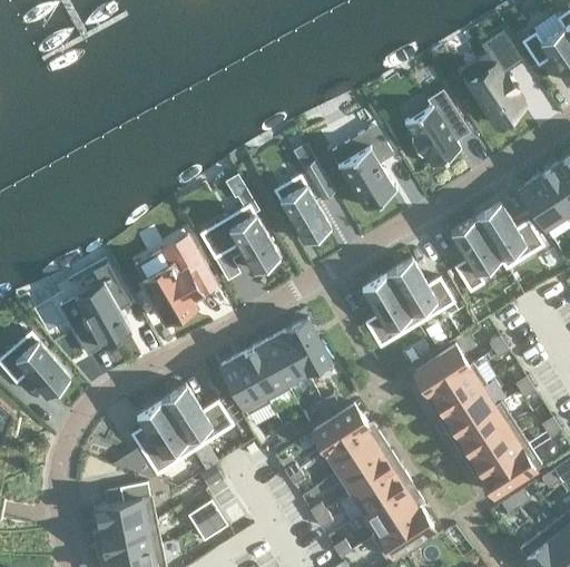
[(569,12),(559,20),(564,28),(569,37),(569,12)]
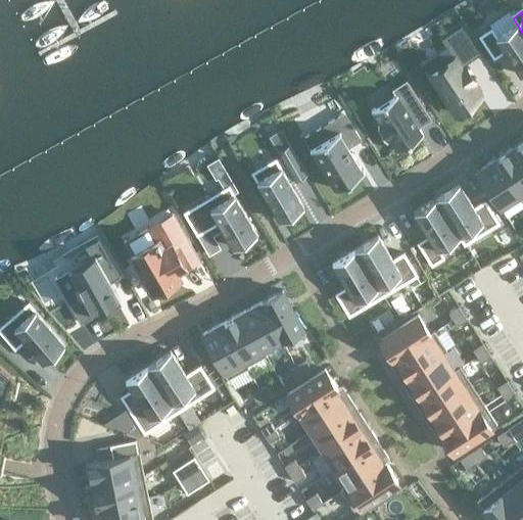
[(491,33),(480,40),(494,61),(505,55),(520,78),(522,76),(522,34),(518,26),(495,40),(491,33)]
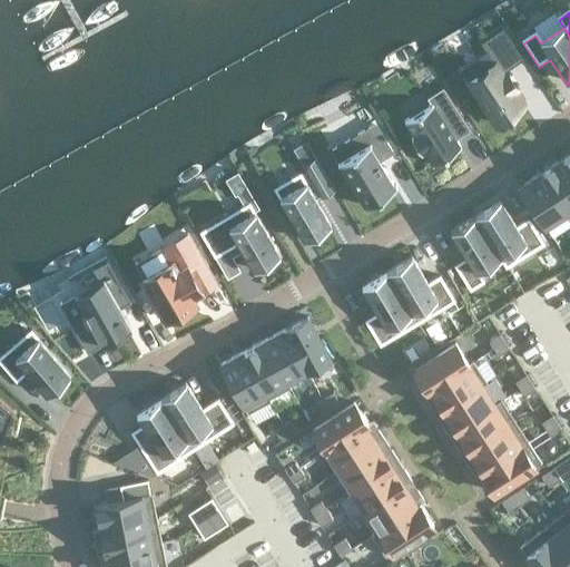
[(487,55),(459,74),(495,127),(523,108),(513,94),(517,91),(507,77),(503,79),(488,56),(508,42),(502,32),(481,47),(487,55)]
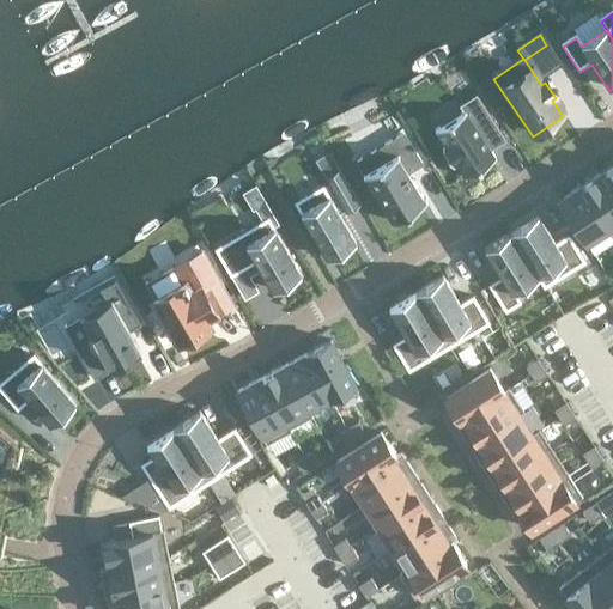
[(463,115),(435,133),(444,148),(442,150),(453,166),(455,164),(465,180),(496,160),(490,153),(505,142),(477,97),(459,108),(463,115)]
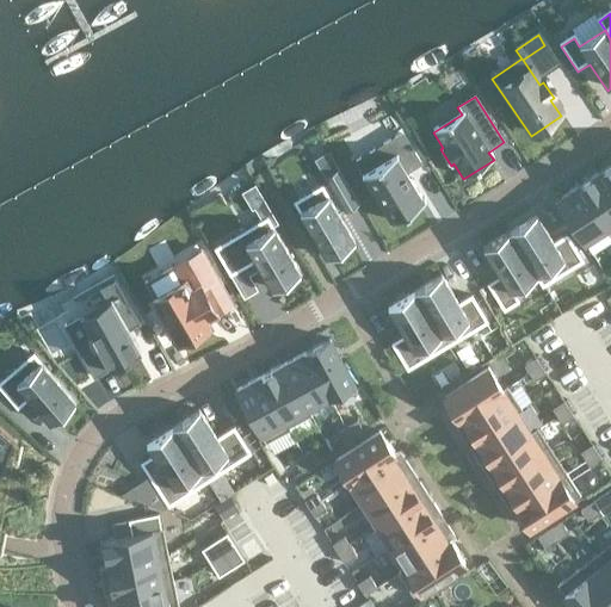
[(401,136),(353,165),(355,166),(356,165),(390,221),(389,222),(390,223),(425,203),(424,200),(423,202),(406,175),(418,167),(401,138),(402,137),(401,136)]
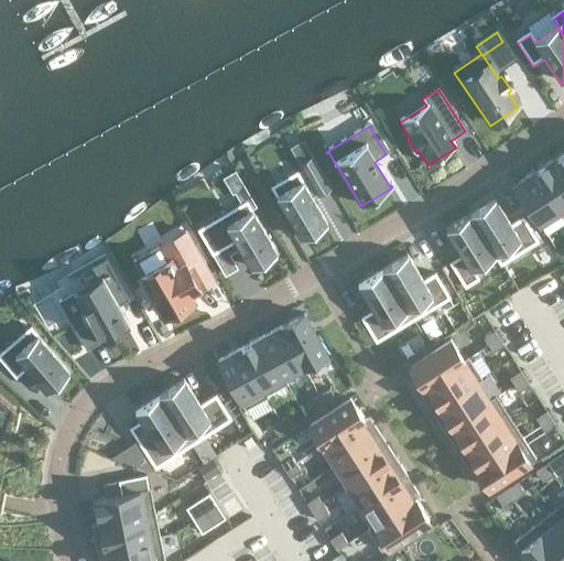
[(563,153),(554,161),(563,175),(563,153)]
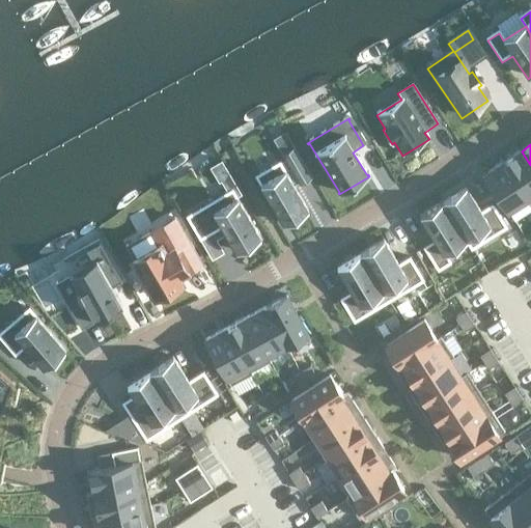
[(280,163),(254,177),(259,187),(261,186),(285,225),(309,211),(295,187),(298,185),(299,187),(311,179),(294,150),(281,157),(285,163),(281,165),(280,163)]
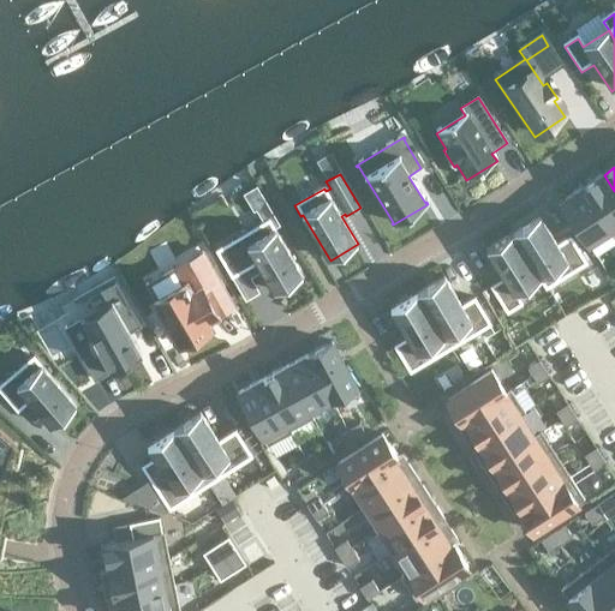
[(614,191),(604,175),(583,190),(609,231),(614,239),(614,191)]
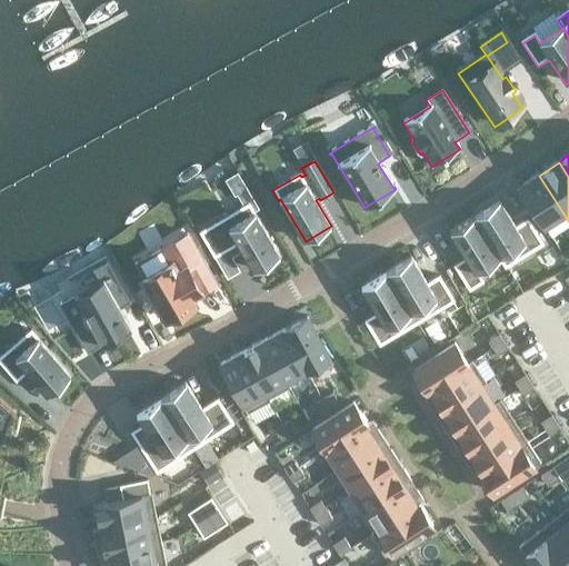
[(539,176),(518,189),(542,228),(563,214),(539,176)]
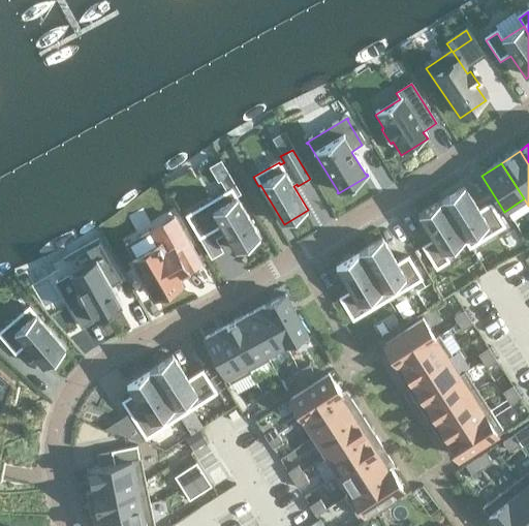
[(466,188),(442,203),(466,242),(470,250),(505,229),(491,205),(479,211),(466,188)]
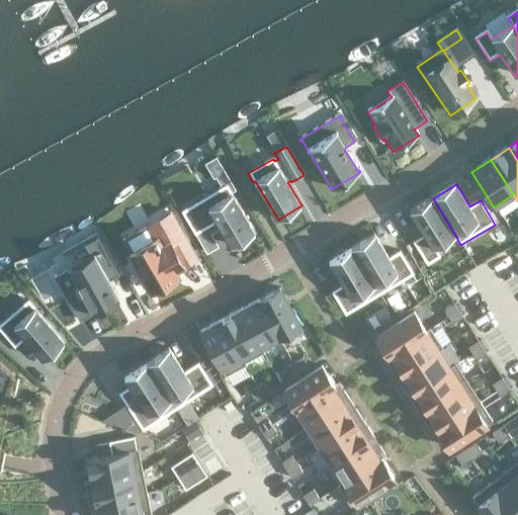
[(204,201),(182,213),(195,236),(217,224),(230,247),(254,234),(231,195),(228,188),(204,201)]
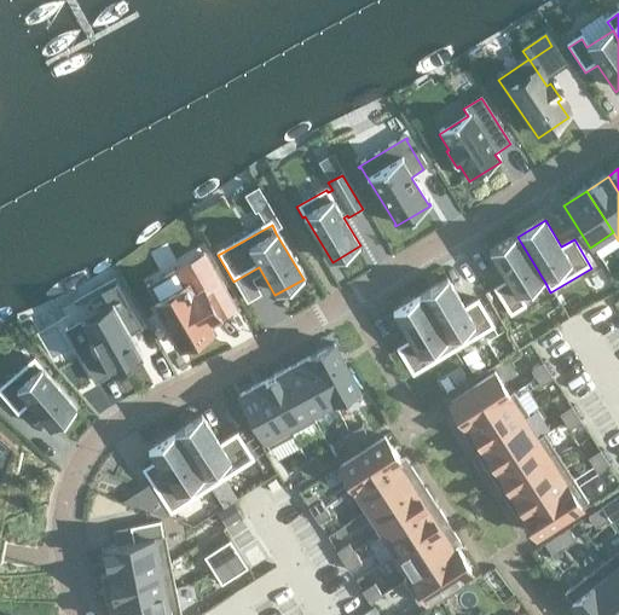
[(518,237),(491,253),(507,280),(493,288),(510,317),(527,307),(521,297),(545,283),(518,237)]
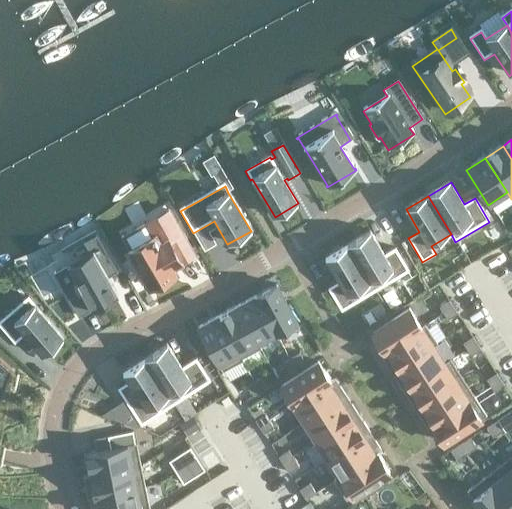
[(166,208),(118,235),(128,253),(148,288),(158,283),(159,285),(166,281),(164,279),(174,273),(171,268),(177,264),(179,266),(194,258),(168,212),(166,208)]
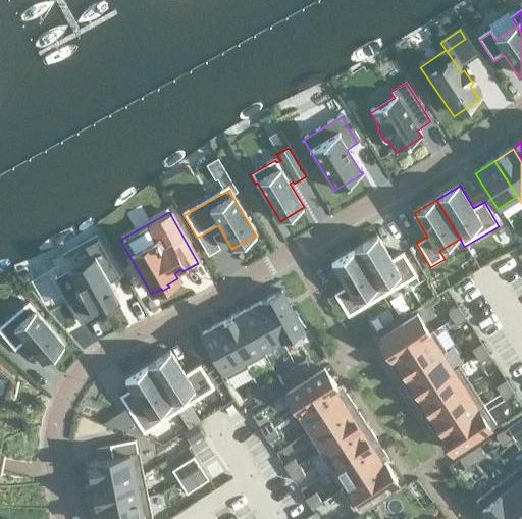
[(377,237),(355,251),(382,298),(417,277),(402,253),(392,260),(377,237)]
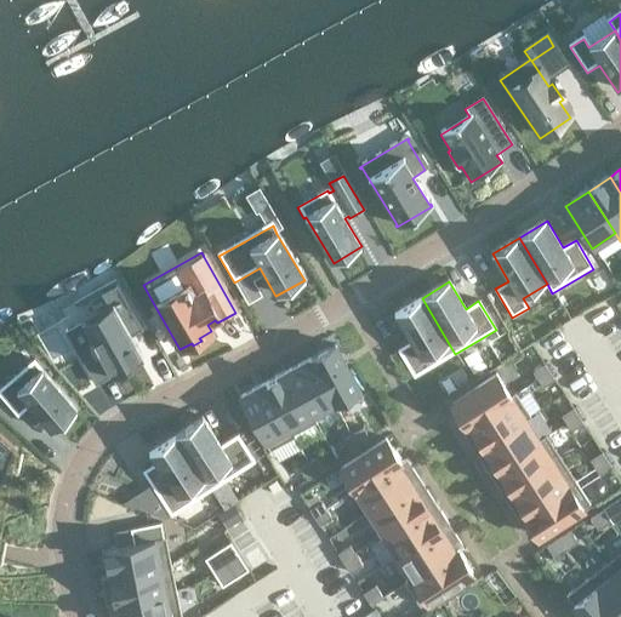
[(96,344),(78,355),(96,388),(127,370),(126,369),(138,363),(143,360),(141,355),(131,338),(126,330),(136,324),(141,332),(143,332),(118,286),(104,293),(102,295),(108,308),(110,310),(85,324),(96,344)]
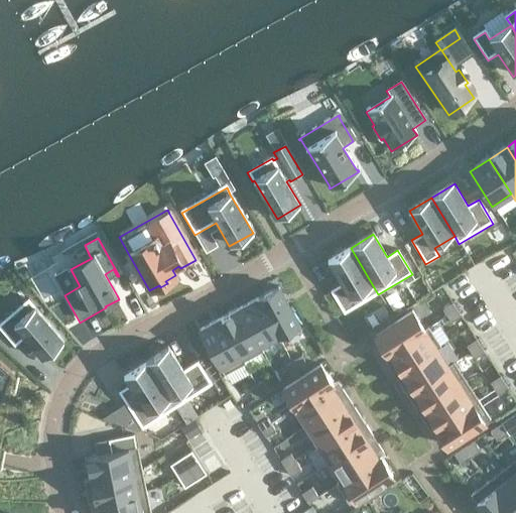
[(351,248),(328,261),(342,284),(330,291),(344,315),(378,294),(351,248)]
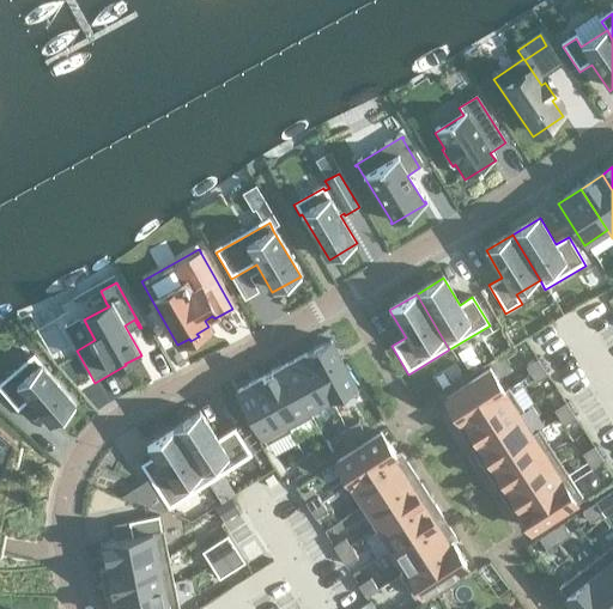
[(331,342),(307,355),(331,399),(337,408),(359,396),(331,342)]
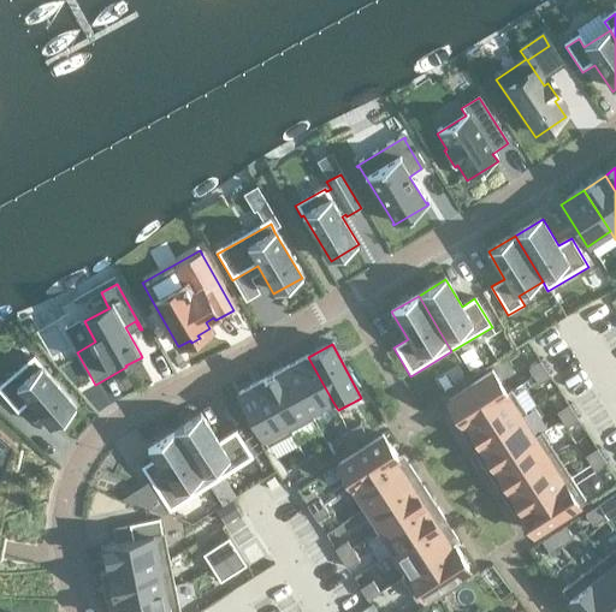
[(308,357),(285,369),(309,413),(332,400),(308,357)]
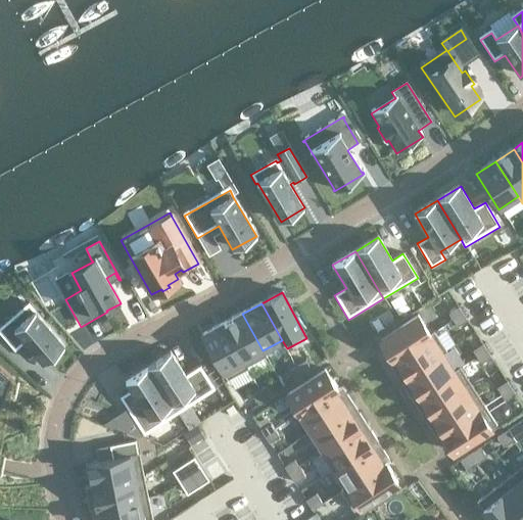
[(28,304),(0,328),(0,335),(14,353),(15,351),(25,344),(43,365),(64,346),(35,313),(28,304)]
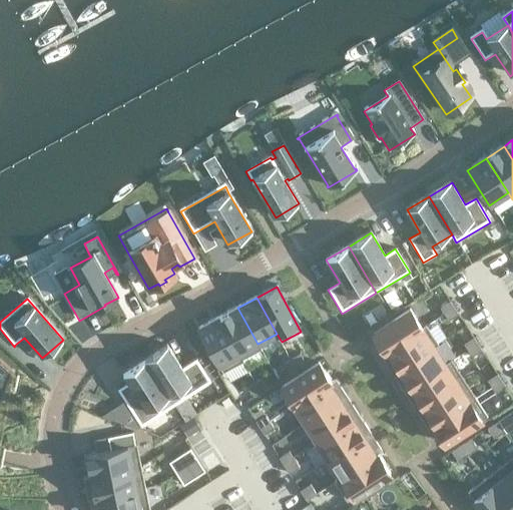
[(450,303),(440,310),(445,316),(455,310),(450,303)]
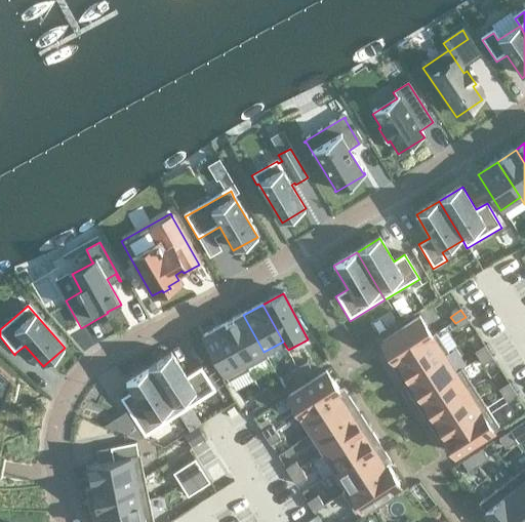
[(243,315),(224,325),(248,370),(248,369),(268,359),(264,352),(243,315)]
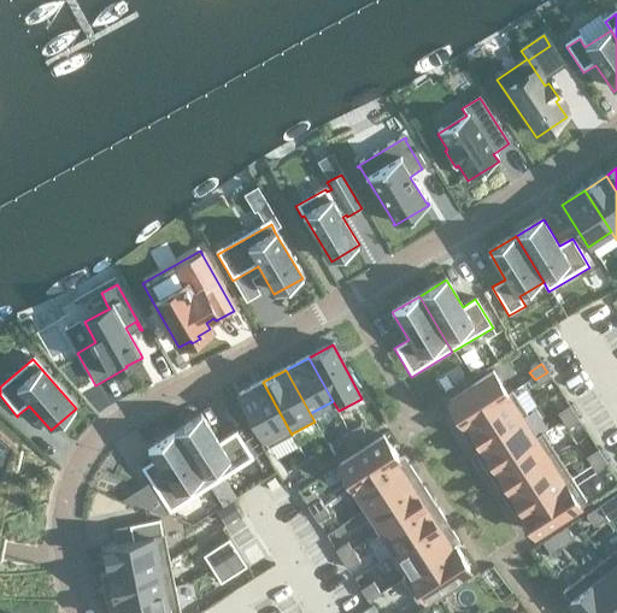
[(547,372),(535,379),(540,388),(552,381),(547,372)]
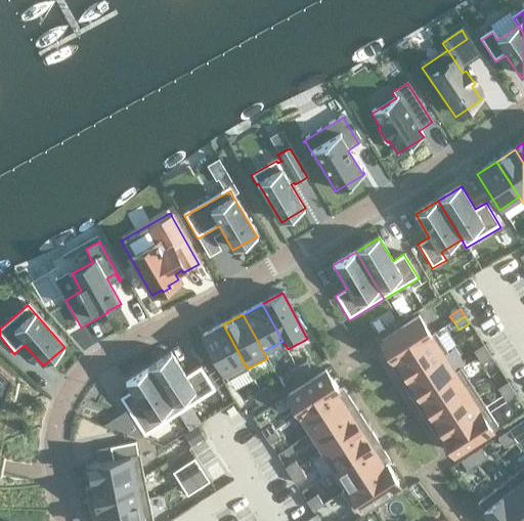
[(418,317),(380,342),(393,361),(395,360),(431,337),(418,317)]
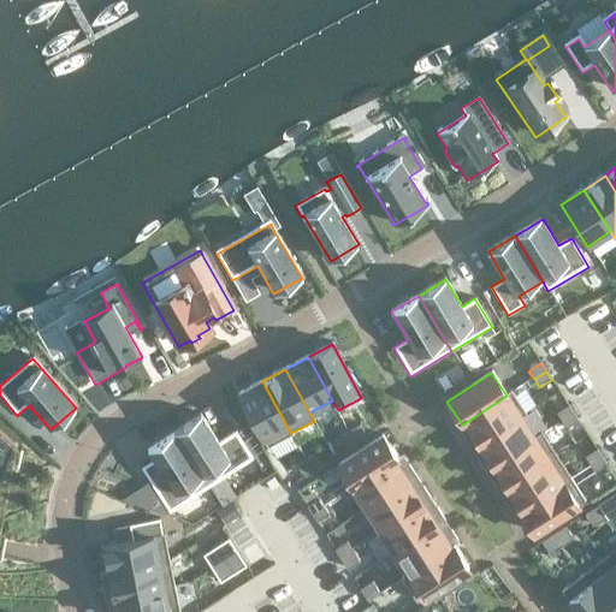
[(262,381),(238,394),(268,450),(294,437),(291,433),(291,434),(262,381)]
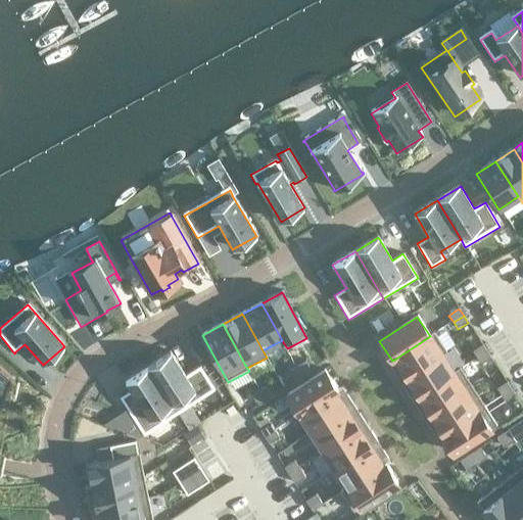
[(430,336),(394,360),(395,361),(407,378),(441,355),(430,336)]
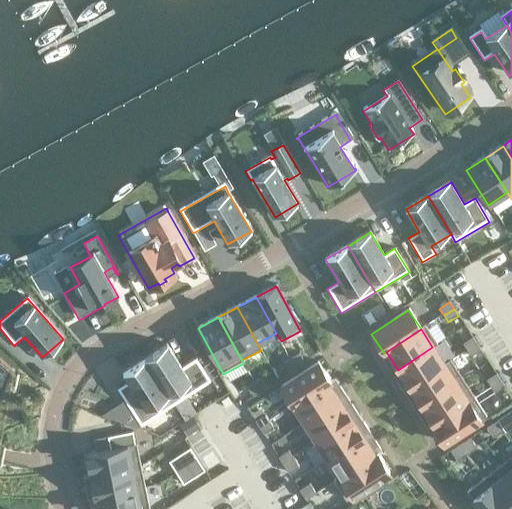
[(473,338),(463,345),(467,352),(477,345),(473,338)]
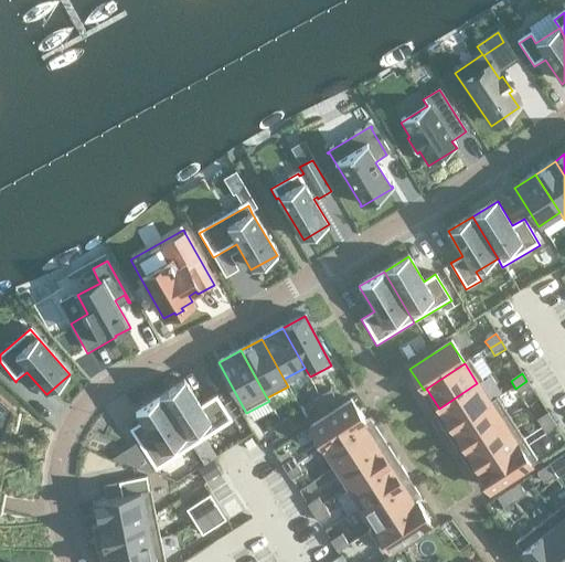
[(526,381),(515,389),(521,395),(532,389),(526,381)]
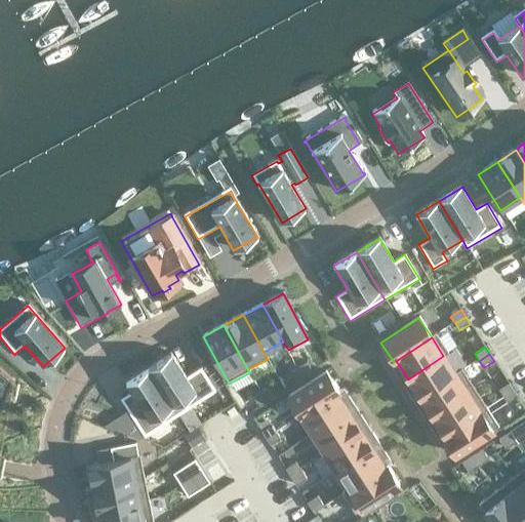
[(171,355),(149,369),(179,415),(191,408),(216,392),(202,369),(187,378),(171,355)]
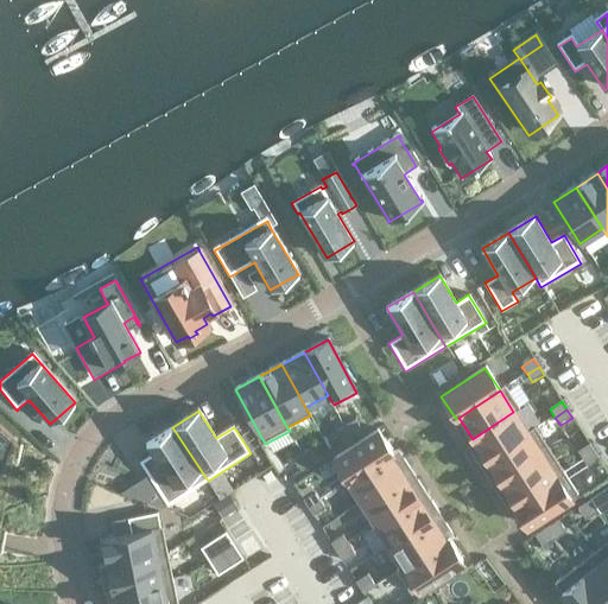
[(513,412),(473,439),(486,461),(527,434),(527,433),(513,412)]
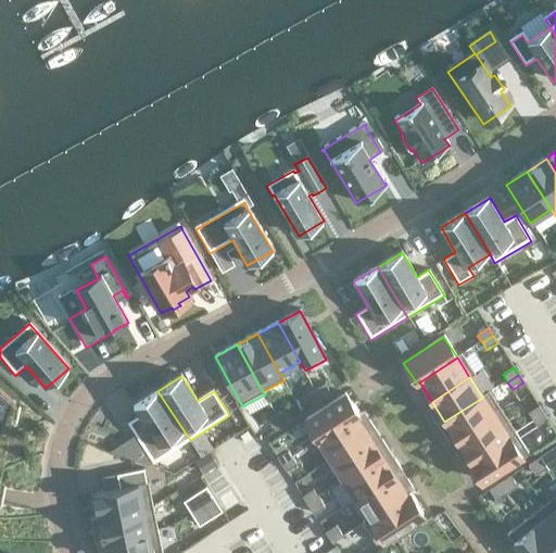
[(323,387),(315,391),(323,402),(329,398),(323,387)]
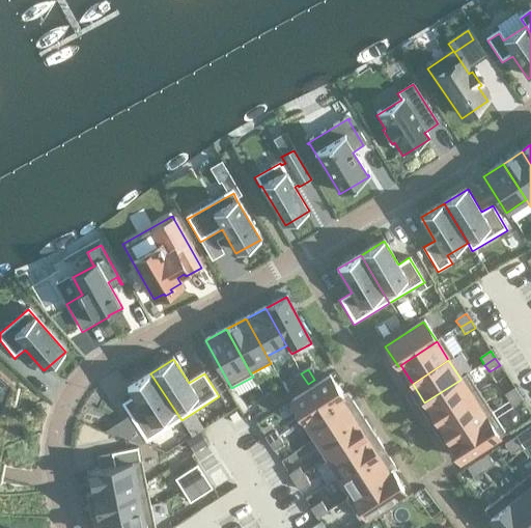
[(150,373),(128,388),(143,413),(132,420),(147,443),(182,420),(150,373)]
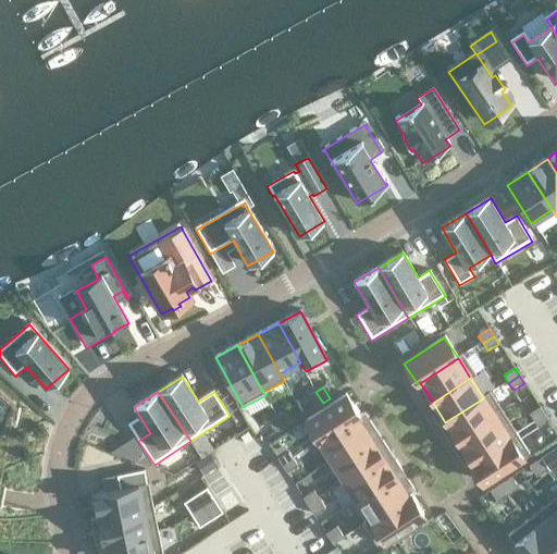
[(316,392),(308,396),(316,407),(323,403),(316,392)]
